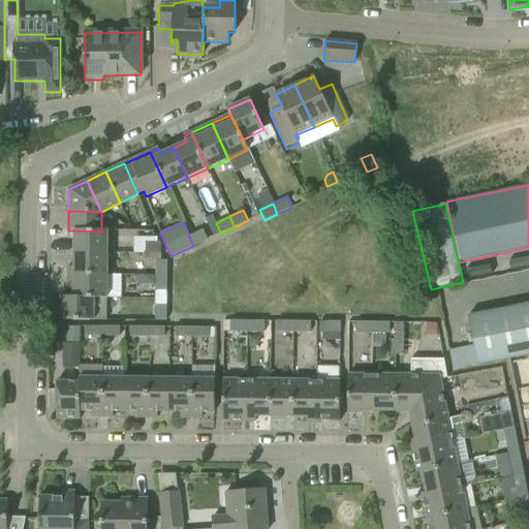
[(203,229),(189,236),(193,246),(207,240),(203,229)]
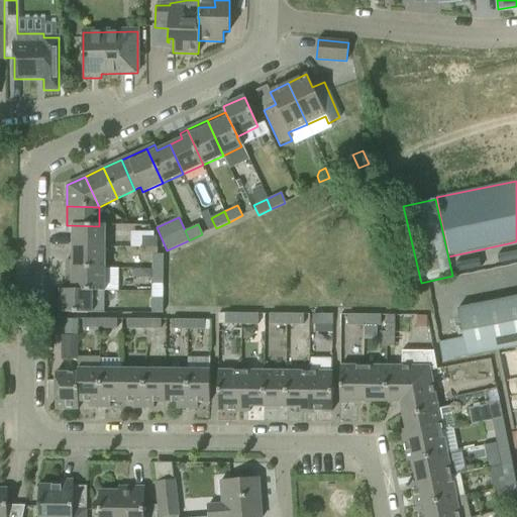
[(73,233),(72,246),(105,247),(105,226),(99,226),(67,225),(67,233),(73,233)]
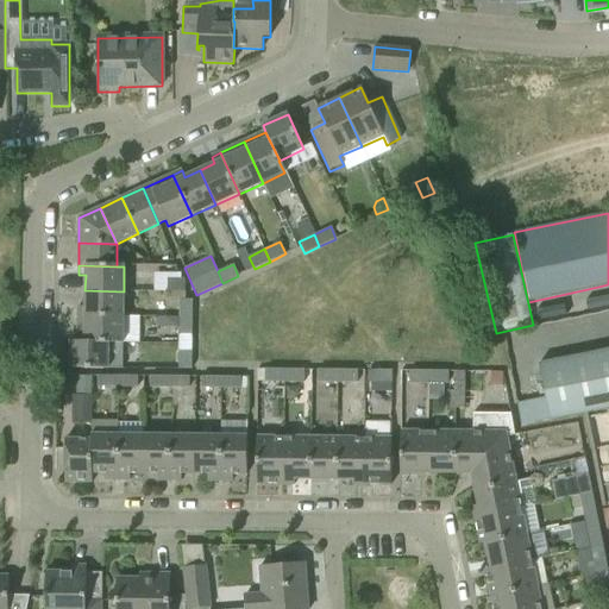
[(167,292),(184,293),(184,278),(167,278),(167,292)]
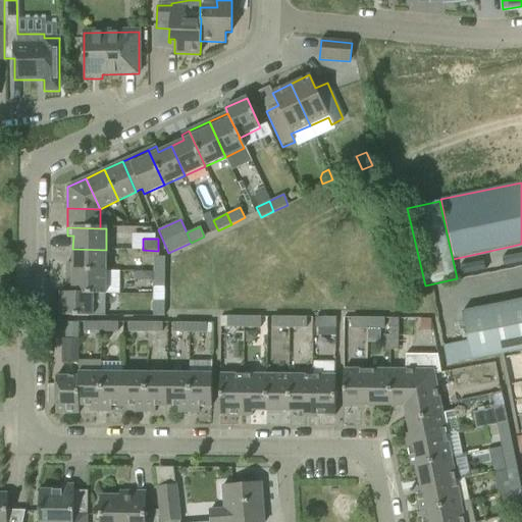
[(66,263),(66,273),(105,273),(106,250),(72,249),(72,263),(66,263)]
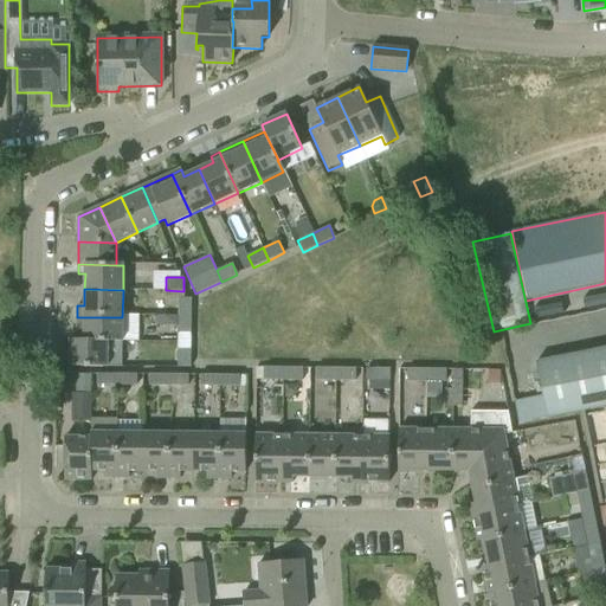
[(178,298),(178,318),(191,318),(191,298),(178,298)]
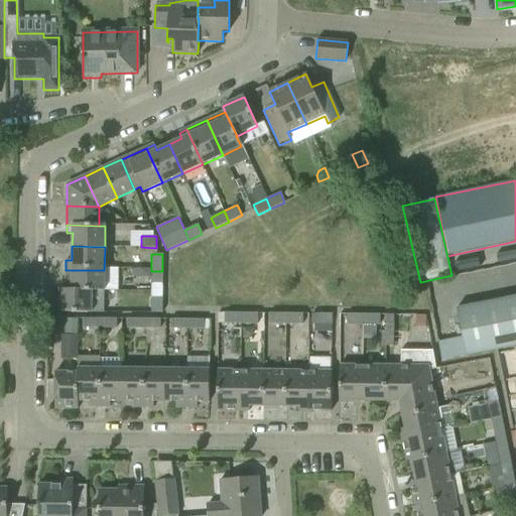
[(66,270),(66,289),(104,290),(104,270),(66,270)]
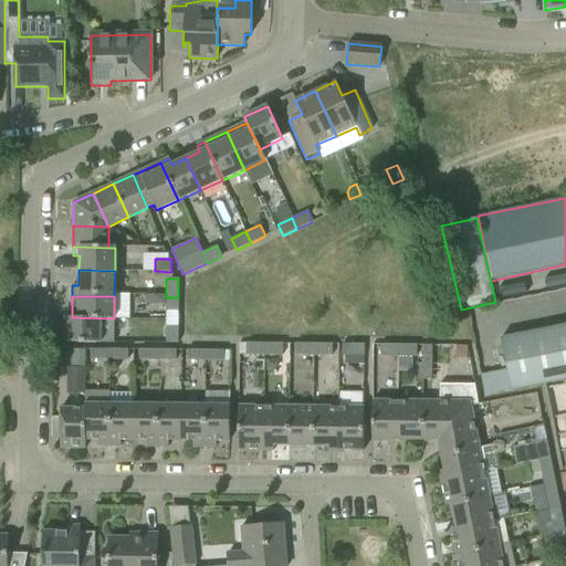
[(178,297),(166,297),(165,311),(178,312),(178,297)]
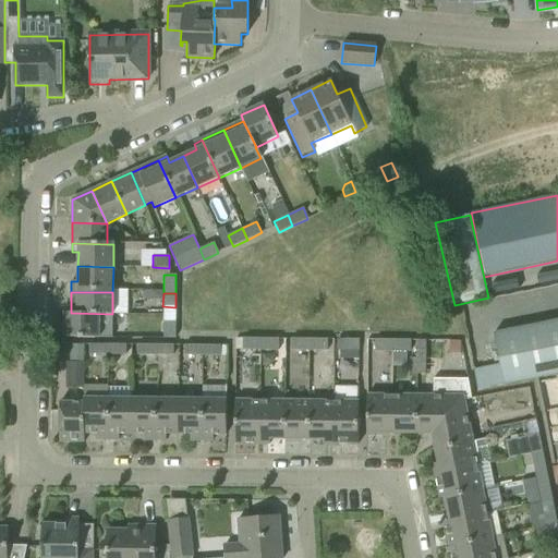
[(112,314),(71,313),(64,313),(64,338),(99,338),(112,338),(112,314)]
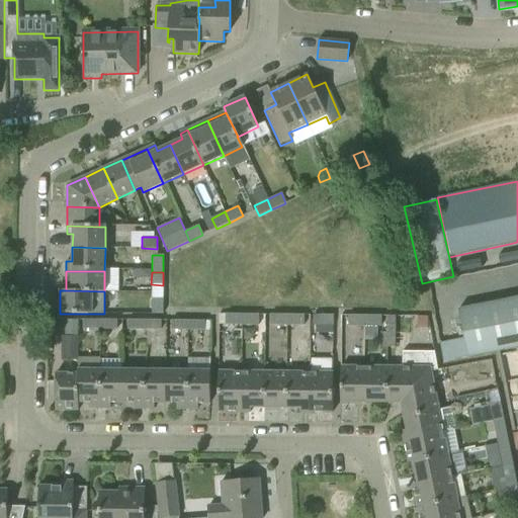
[(517,347),(517,297),(457,310),(467,357),(517,347)]
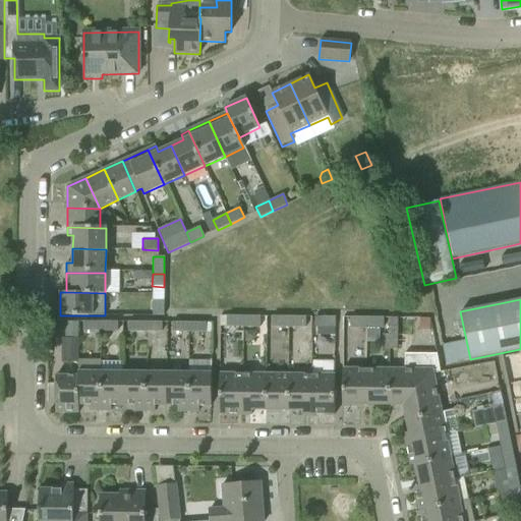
[(152,315),(164,316),(164,301),(153,300),(152,315)]
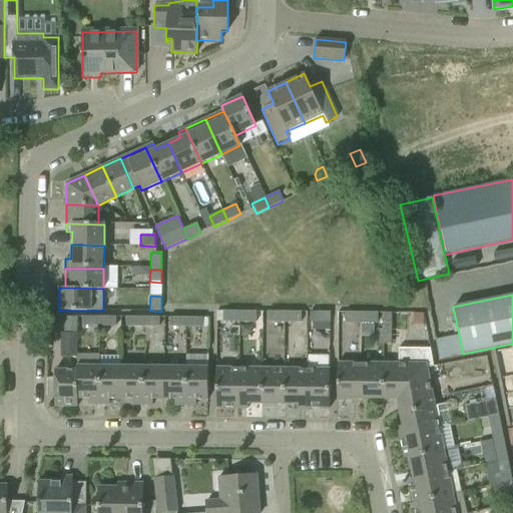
[(222,322),(239,322),(239,311),(222,311),(222,322)]
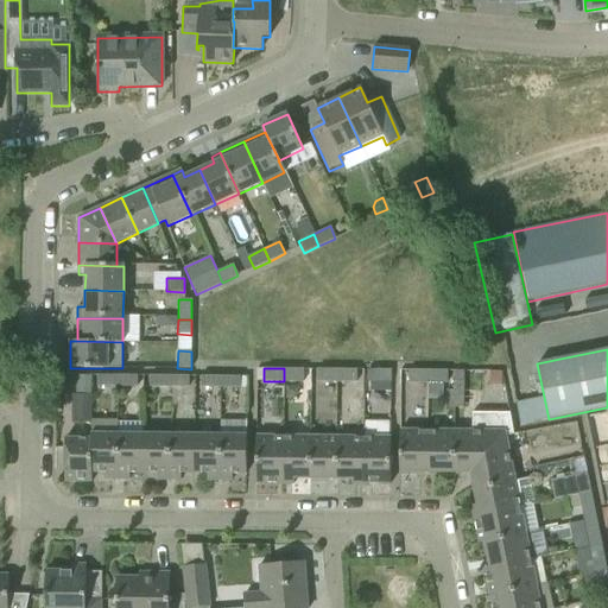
[(284,368),(284,381),(303,381),(303,369),(284,368)]
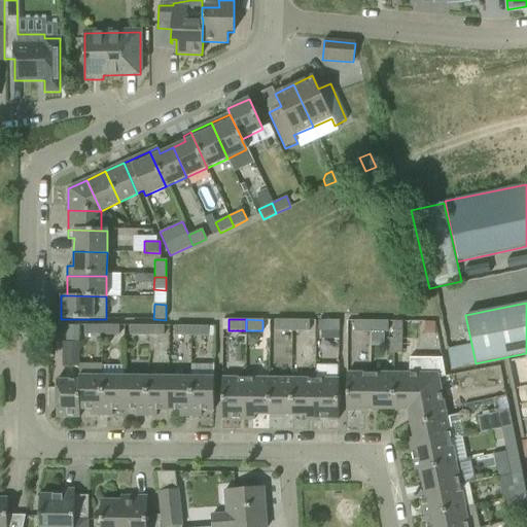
[(275,331),(292,331),(293,320),(275,319),(275,331)]
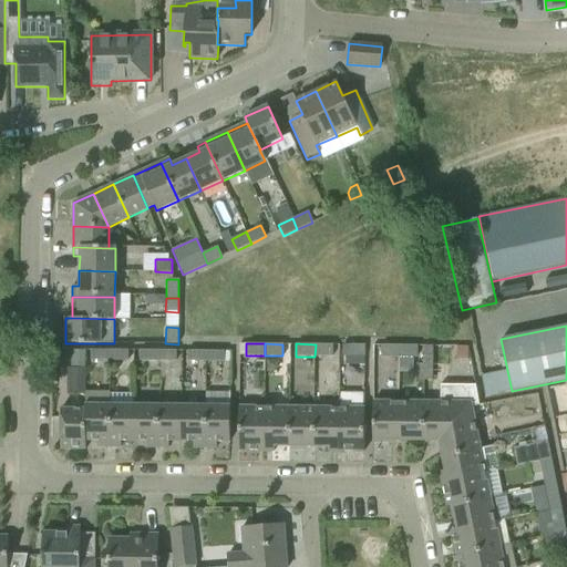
[(316,344),(315,357),(332,357),(332,344),(316,344)]
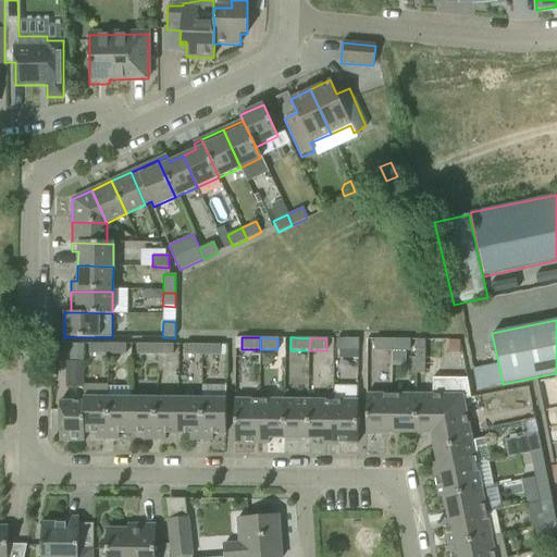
[(332,350),(358,350),(358,338),(332,338),(332,350)]
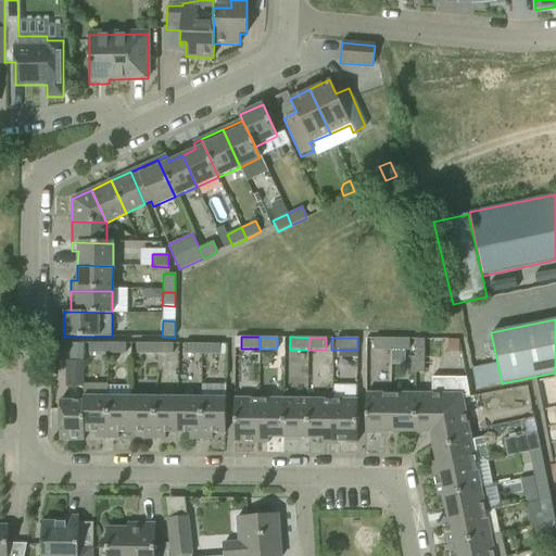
[(374,350),(388,350),(388,339),(374,338),(374,350)]
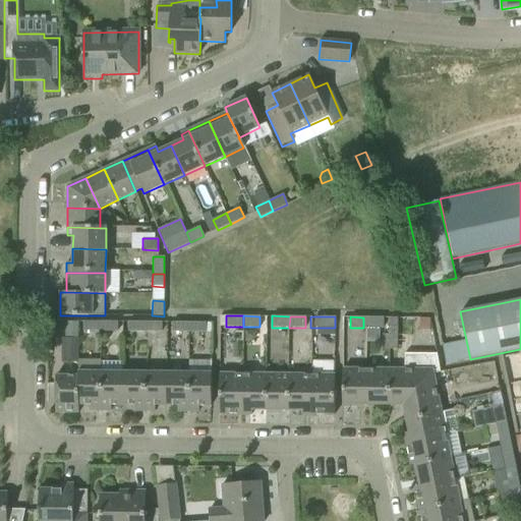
[(363,317),(363,328),(384,329),(384,317),(363,317)]
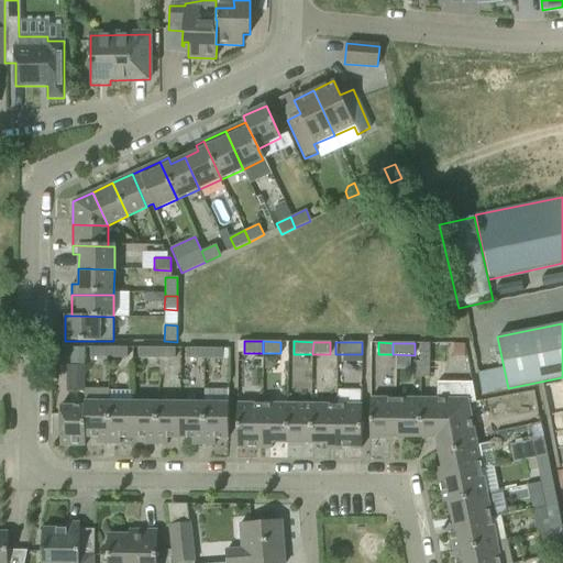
[(420,343),(419,362),(414,362),(414,377),(429,377),(430,344),(420,343)]
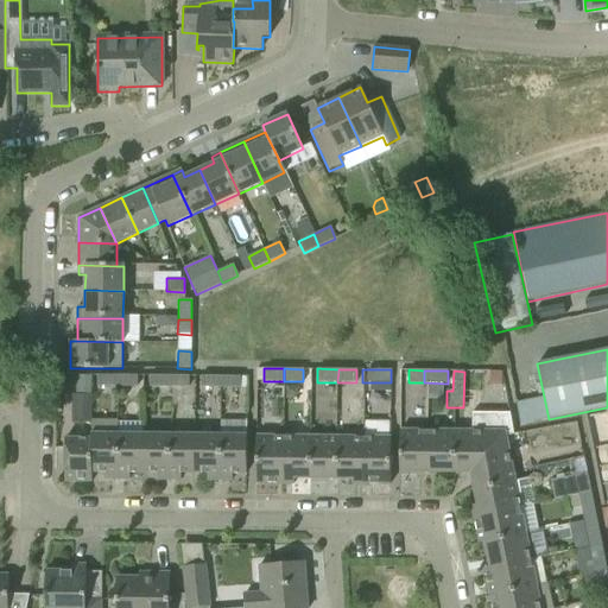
[(97,386),(118,386),(118,375),(97,374),(97,386)]
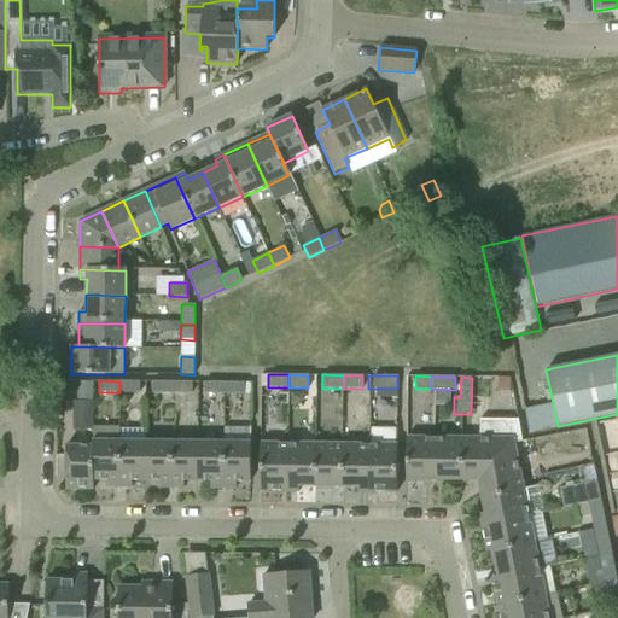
[(57,392),(77,392),(77,383),(77,382),(57,382),(57,392)]
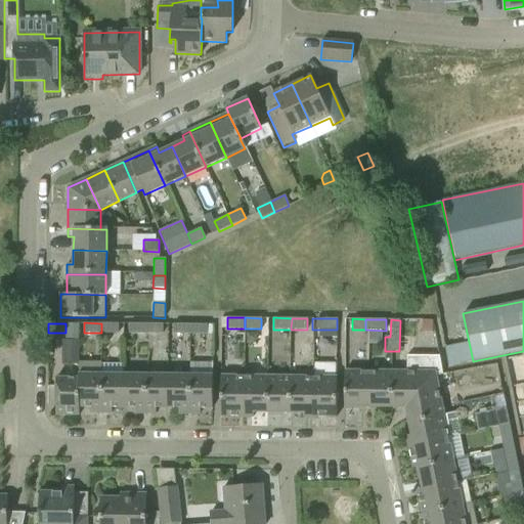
[(101,323),(101,333),(118,333),(118,323),(101,323)]
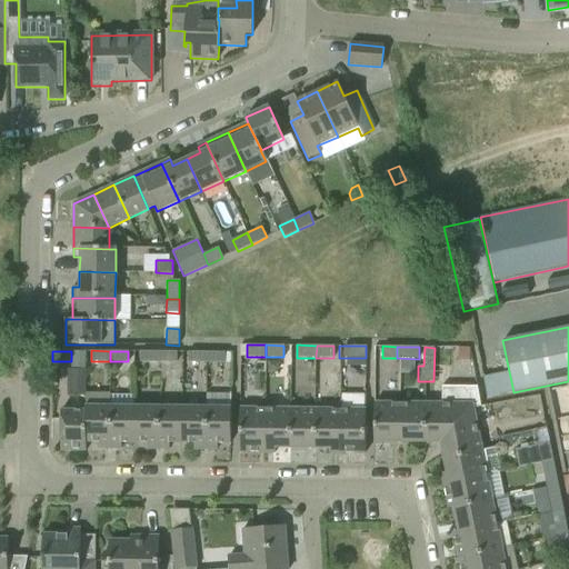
[(139,361),(158,362),(158,351),(139,351),(139,361)]
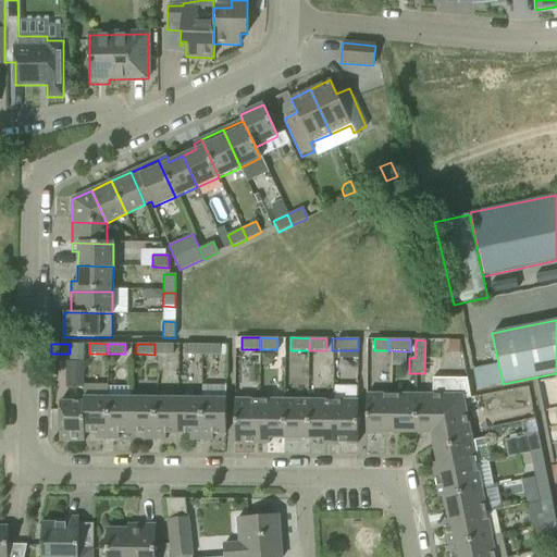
[(155,344),(155,355),(172,355),(173,345),(155,344)]
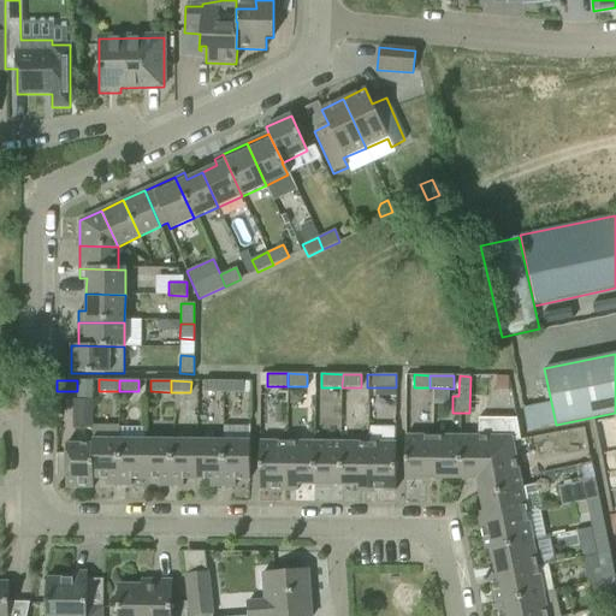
[(203,392),(223,392),(223,381),(203,380),(203,392)]
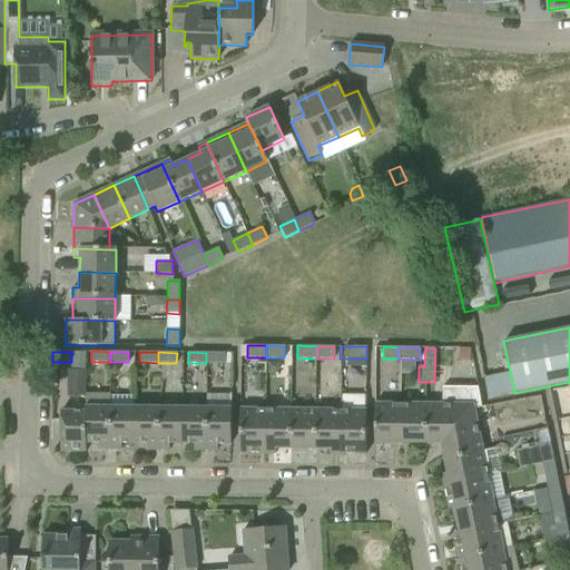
[(71,370),(68,370),(68,392),(85,392),(85,370),(85,353),(71,353),(71,362),(71,370)]
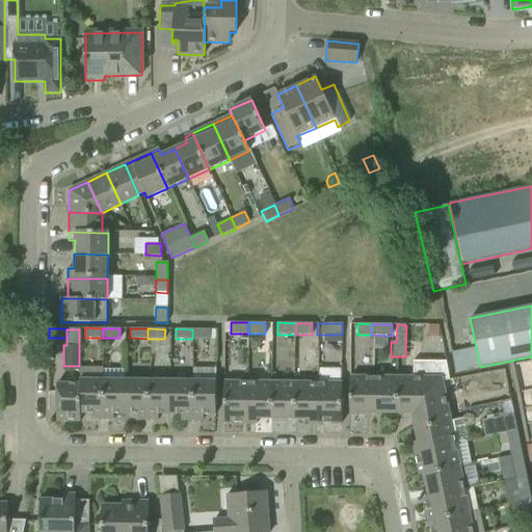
[(192,329),(192,339),(210,339),(210,329),(192,329)]
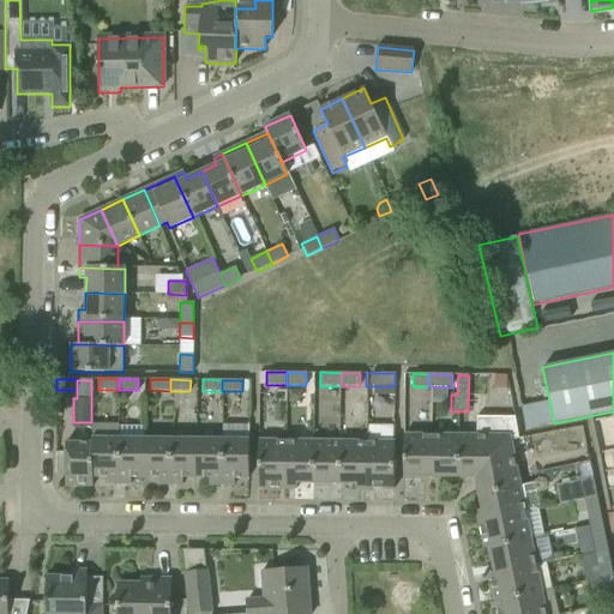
[(289,390),(289,402),(295,402),(300,397),(301,390),(289,390)]
